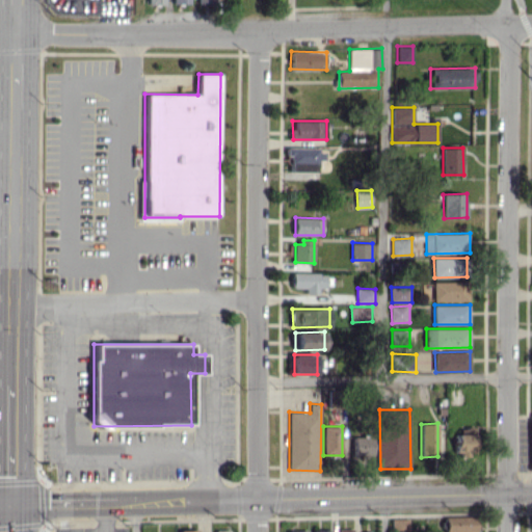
[(456,455),(476,455),(475,433),(456,434),(456,455)]
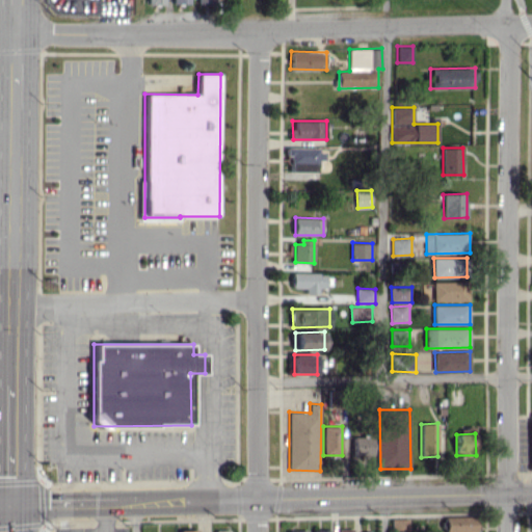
[(375,456),(374,436),(352,436),(352,457),(375,456)]
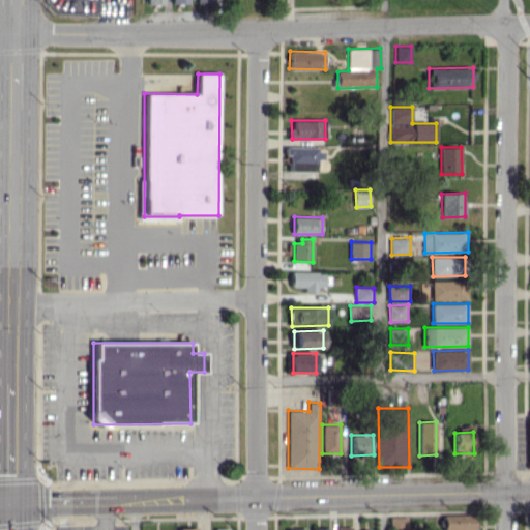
[(474,529),(474,514),(444,514),(443,529),(474,529)]
